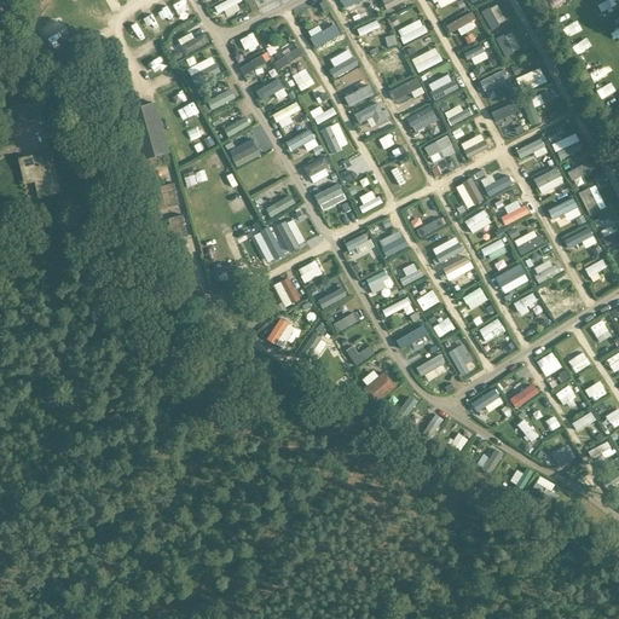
[(184,0),(178,0),(177,1),(185,12),(191,9),(184,0)]
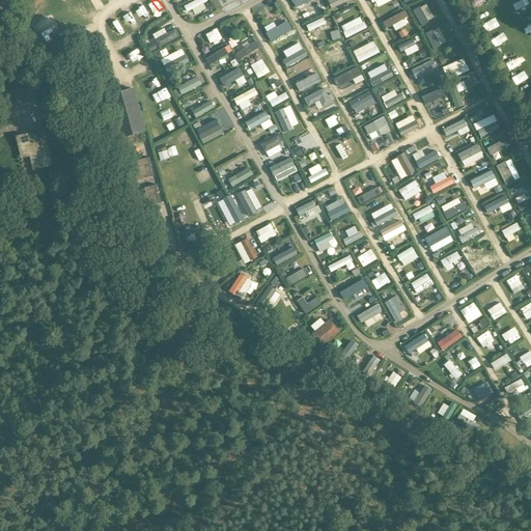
[(205,7),(202,2),(206,0),(192,0),(183,4),(189,16),(205,7)]
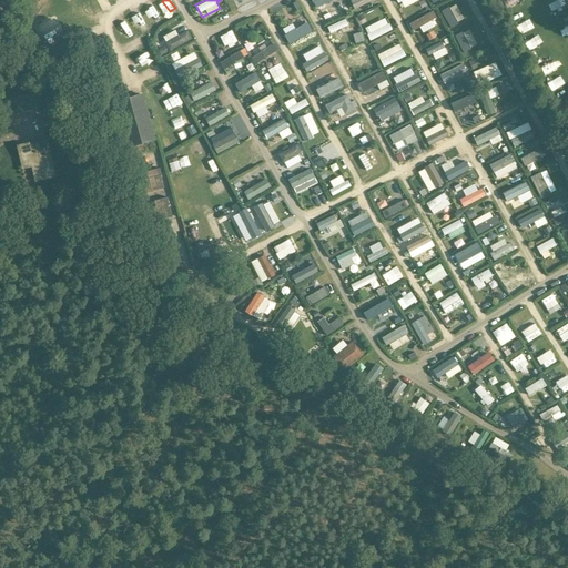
[(291,13),(302,6),(296,0),(294,0),(285,7),(291,13)]
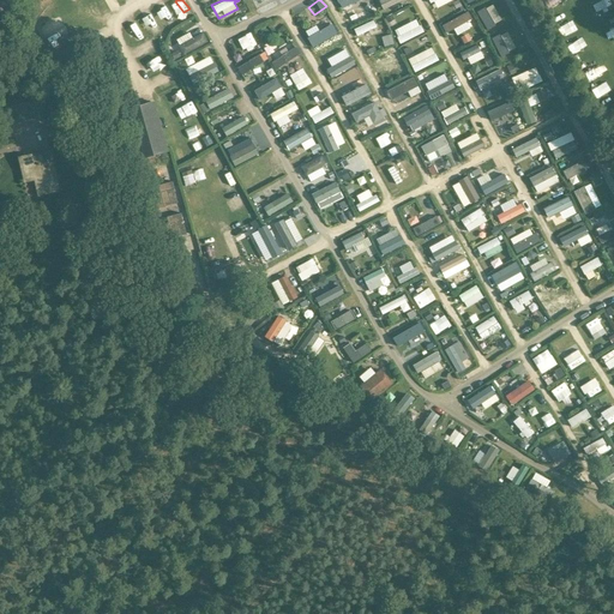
[(377,0),(381,10),(402,0),(377,0)]
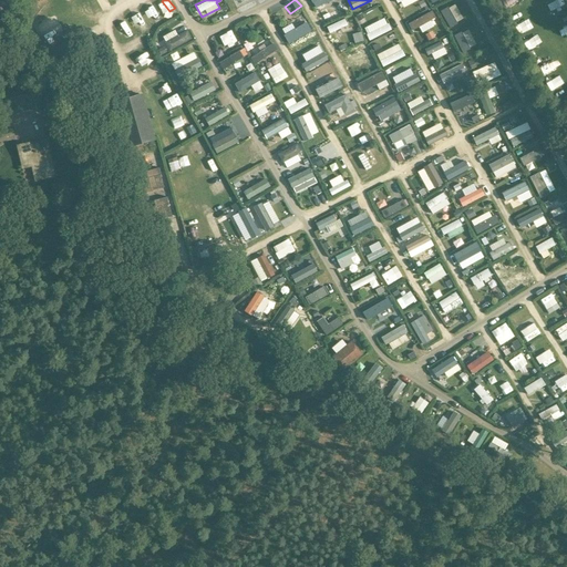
[(441,9),(449,26),(463,20),(456,2),(441,9)]
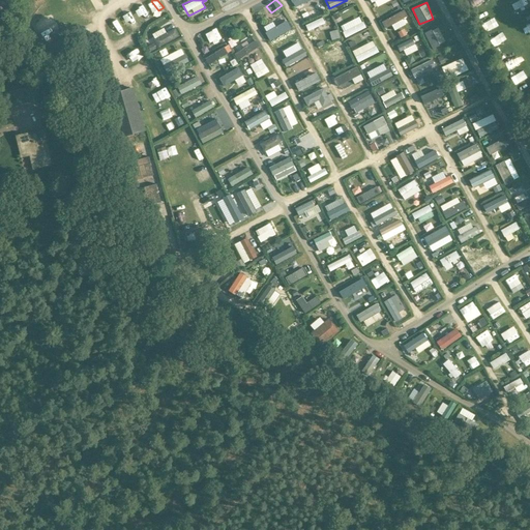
[(405,9),(381,20),(384,26),(408,17),(405,9)]
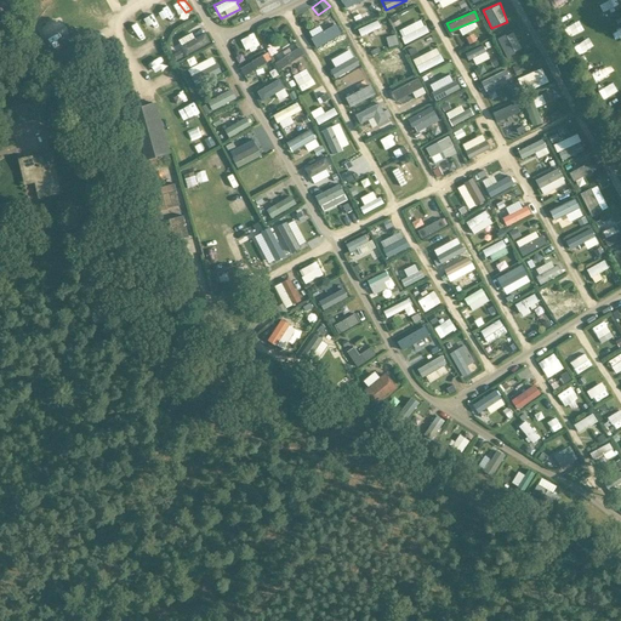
[(61,12),(43,21),(50,40),(69,32),(61,12)]
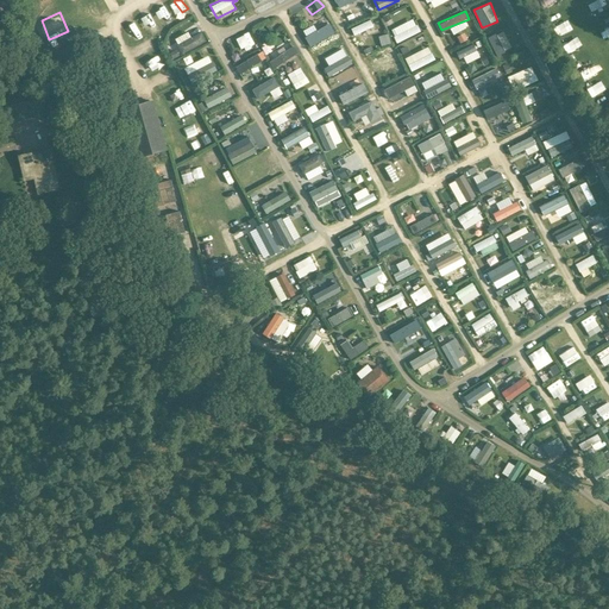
[(391,29),(397,43),(420,32),(414,18),(391,29)]
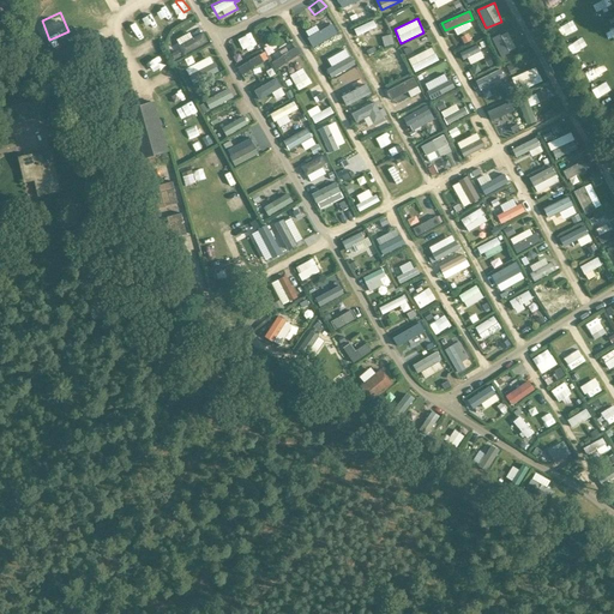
[(374,19),(354,28),(356,35),(377,26),(374,19)]
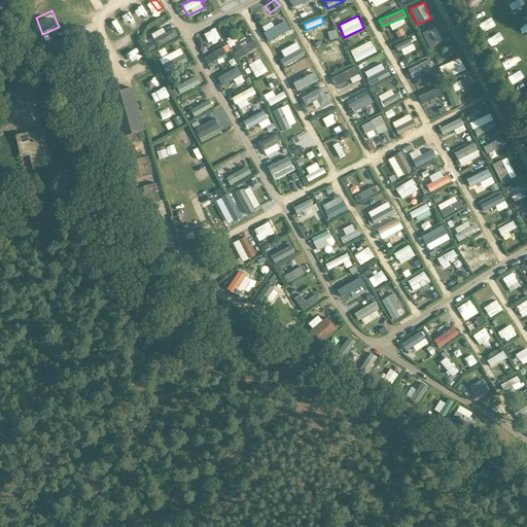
[(391,30),(403,25),(400,19),(389,24),(391,30)]
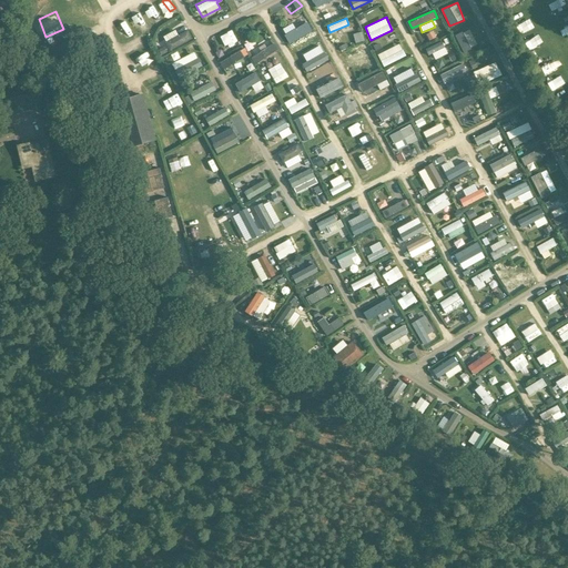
[(288,42),(313,31),(308,21),(294,28),(292,22),(282,28),(288,42)]
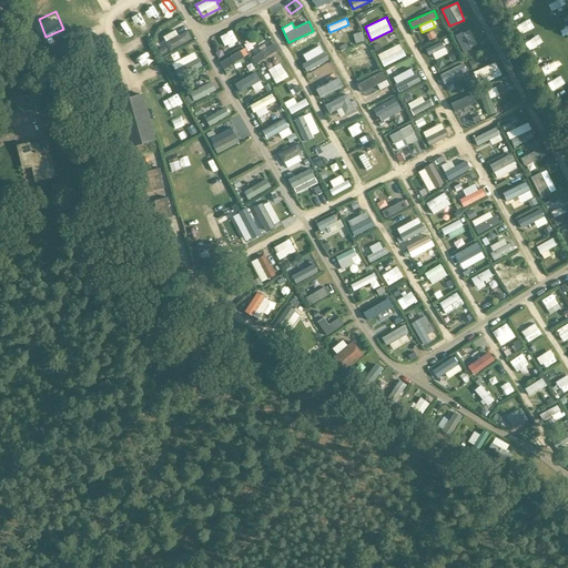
[(128,38),(135,33),(129,23),(121,28),(128,38)]
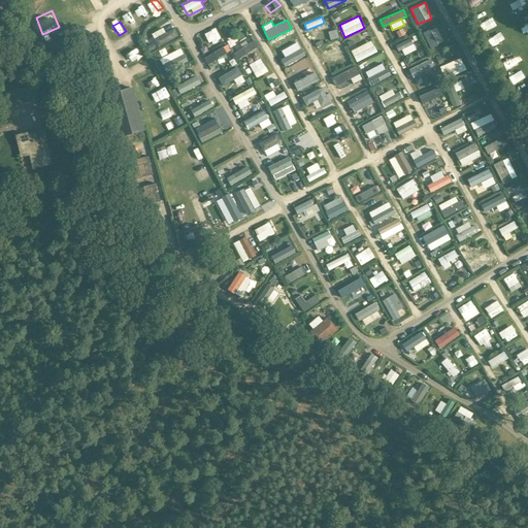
[(436,26),(423,32),(430,47),(443,41),(436,26)]
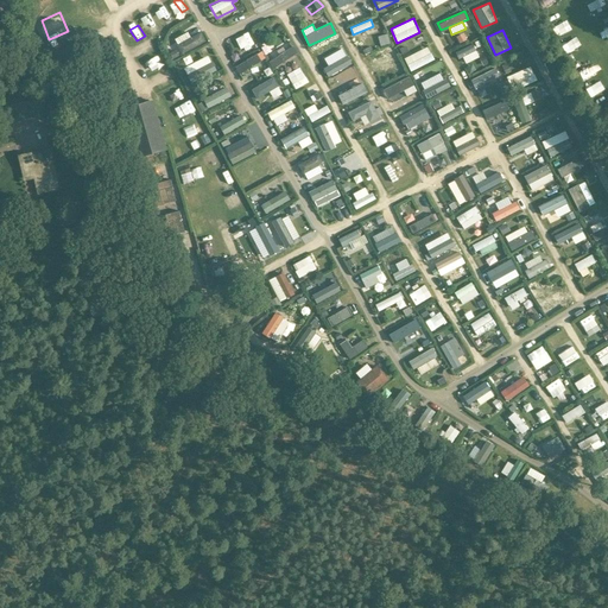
[(188,32),(175,38),(181,52),(206,40),(202,31),(190,37),(188,32)]
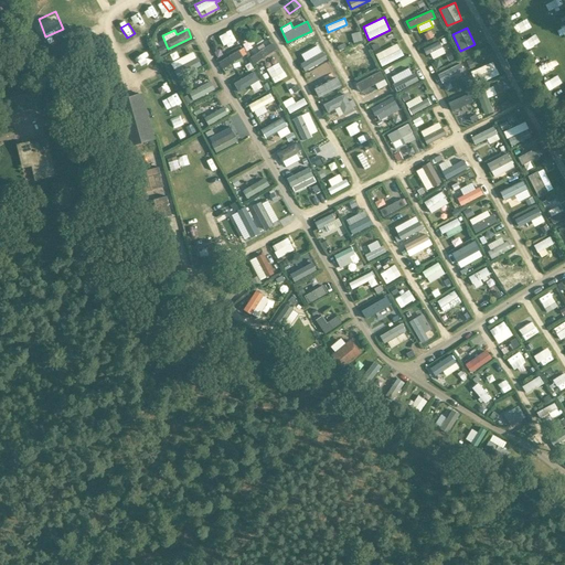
[(221,44),(232,41),(227,30),(216,34),(221,44)]
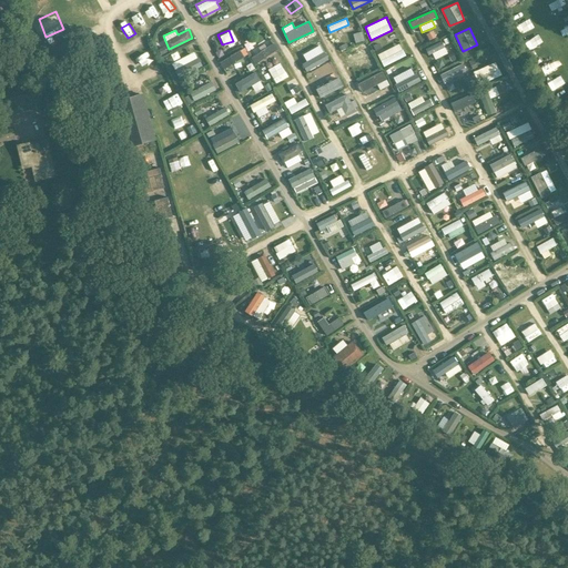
[(356,42),(365,40),(362,31),(354,33),(356,42)]
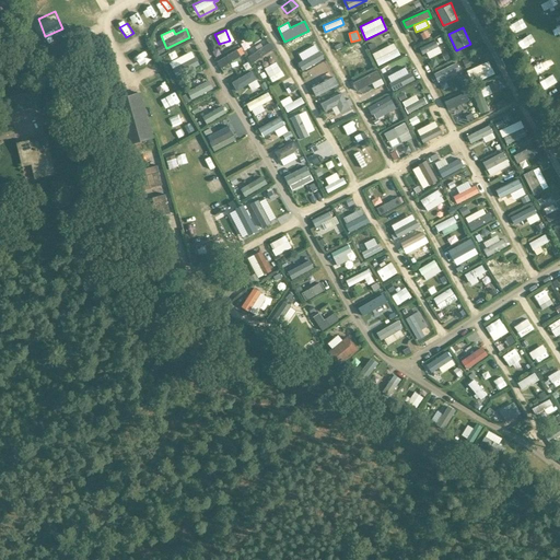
[(247,56),(251,62),(273,50),(267,37),(251,46),(255,53),(247,56)]
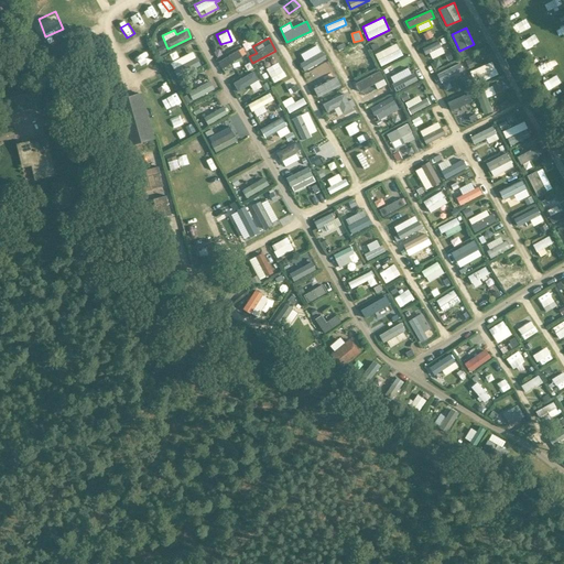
[(139,39),(128,42),(131,54),(142,51),(139,39)]
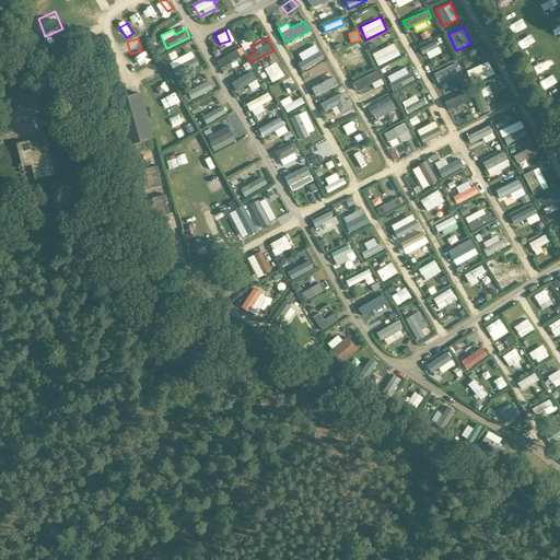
[(421,46),(427,59),(441,54),(435,39),(421,46)]
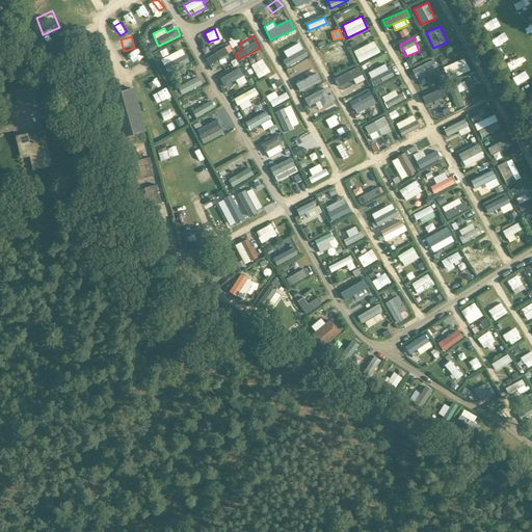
[(375,41),(353,50),(360,62),(380,53),(375,41)]
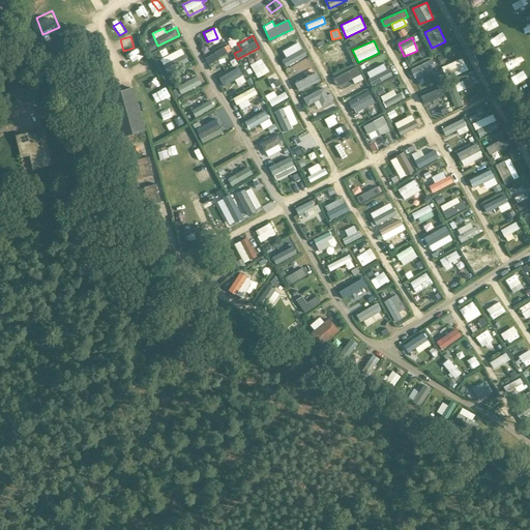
[(332,54),(335,60),(345,55),(337,41),(320,51),(324,58),(332,54)]
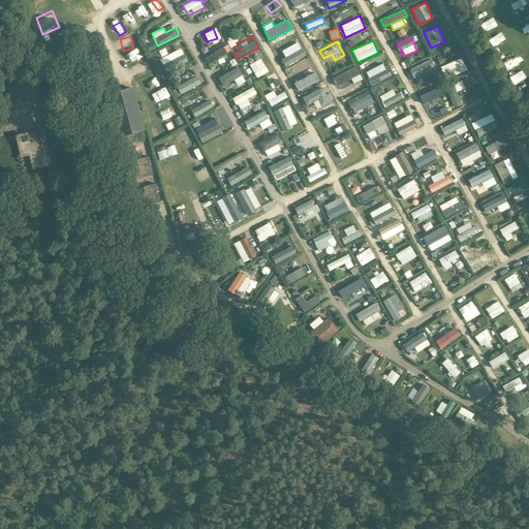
[(425,49),(417,52),(421,58),(428,54),(425,49)]
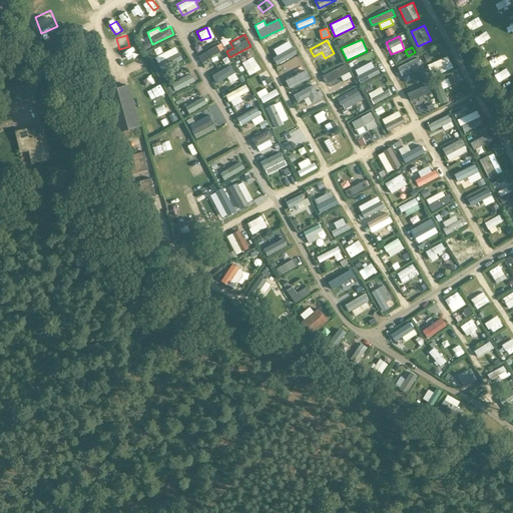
[(136,59),(132,48),(124,52),(128,62),(136,59)]
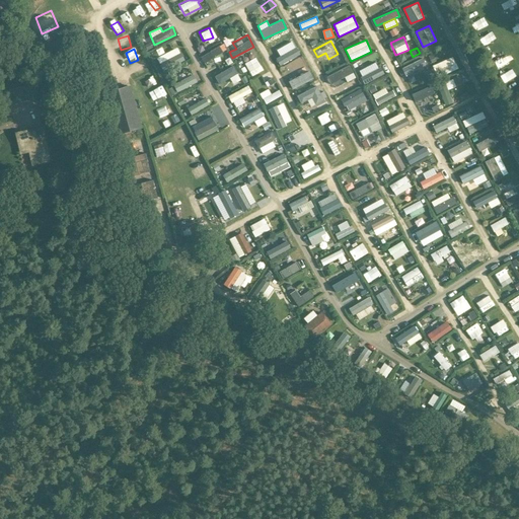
[(151,54),(153,60),(160,57),(157,51),(151,54)]
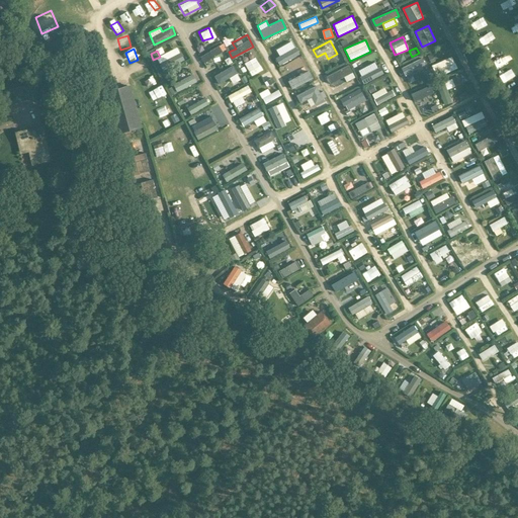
[(438,76),(457,68),(452,56),(433,64),(438,76)]
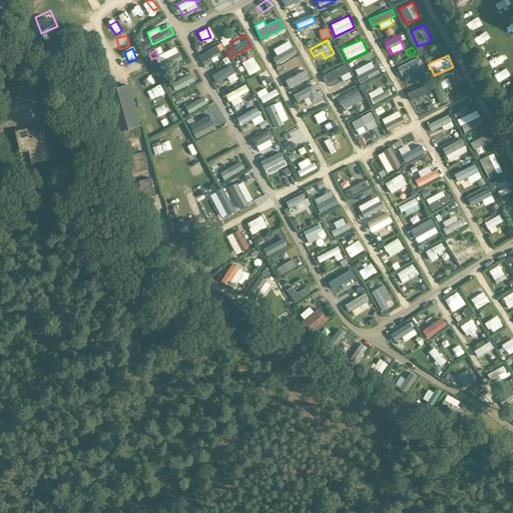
[(397,73),(402,72),(403,77),(417,73),(415,61),(395,65),(397,73)]
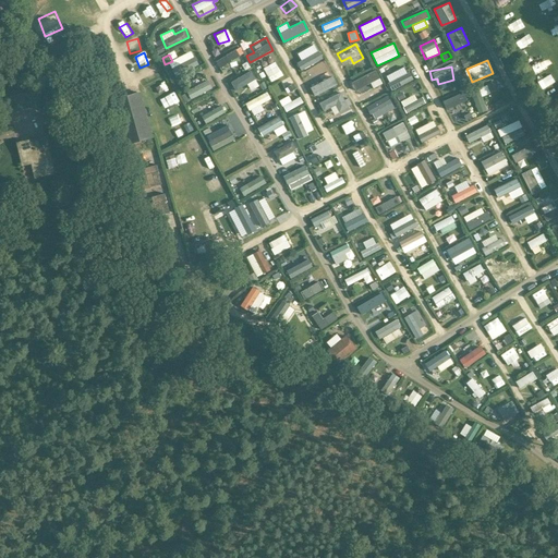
[(403,68),(387,74),(389,81),(407,74),(403,68)]
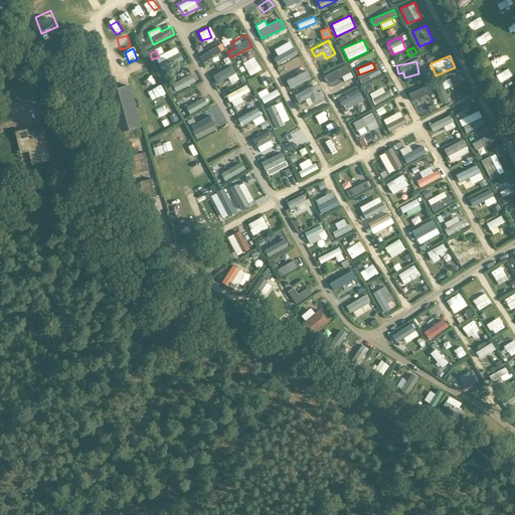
[(328,82),(333,80),(335,86),(353,77),(347,63),(324,74),(328,82)]
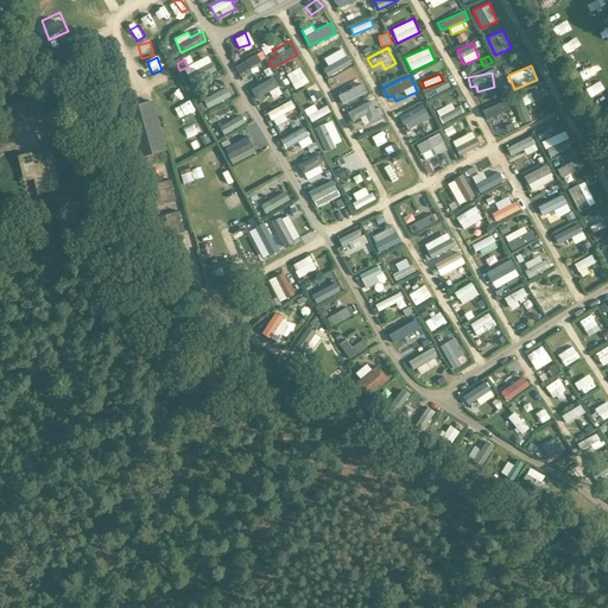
[(274,76),(251,88),(255,99),(270,92),(273,97),(282,93),(274,76)]
